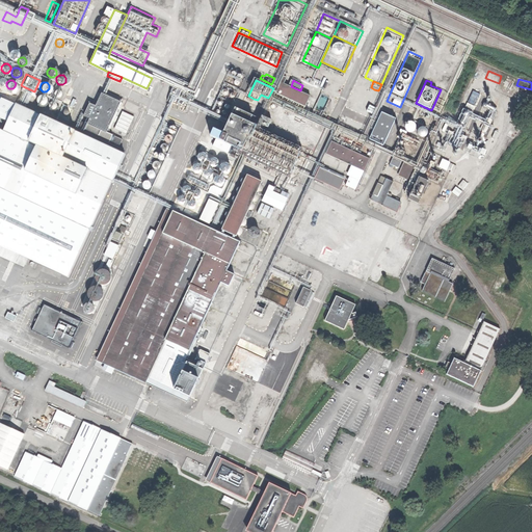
[(276,98),(303,111),(311,96),(300,90),(291,86),(284,83),(276,98)]
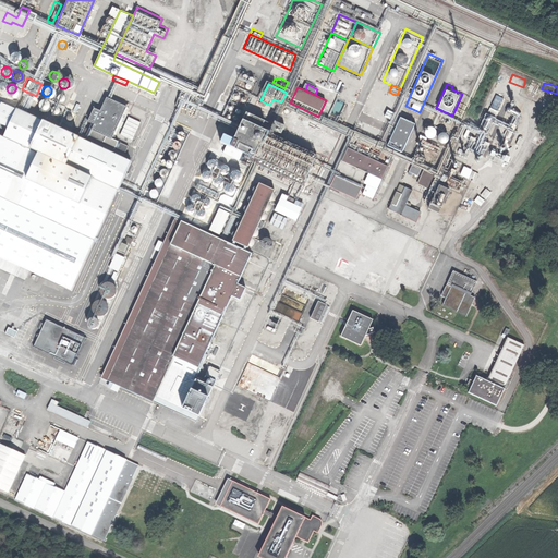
[(235,91),(230,100),(241,106),(245,95),(235,91)]
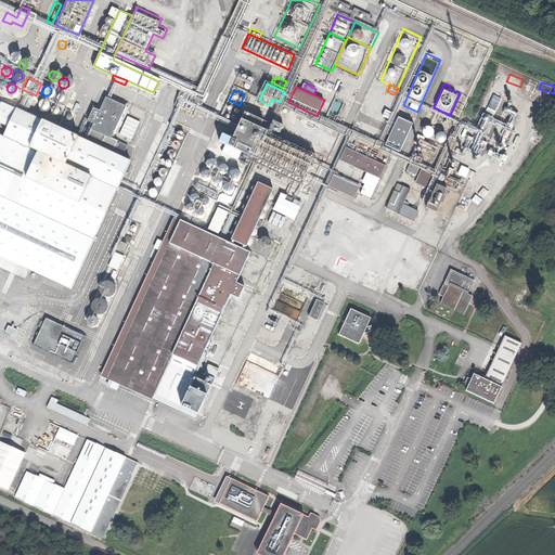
[(178,106),(193,113),(198,101),(184,93),(178,106)]
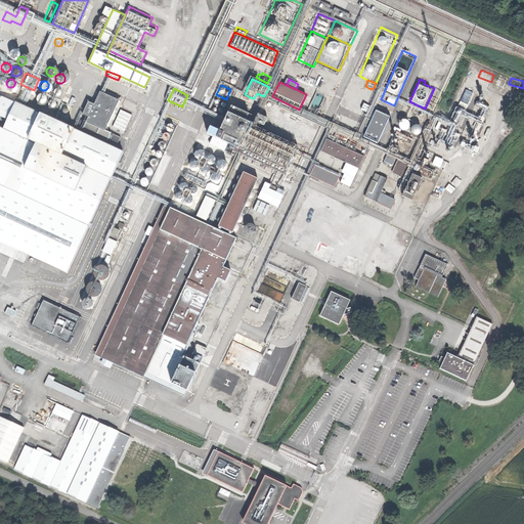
[(376,91),(373,89),(368,88),(365,95),(363,99),(370,101),(376,91)]
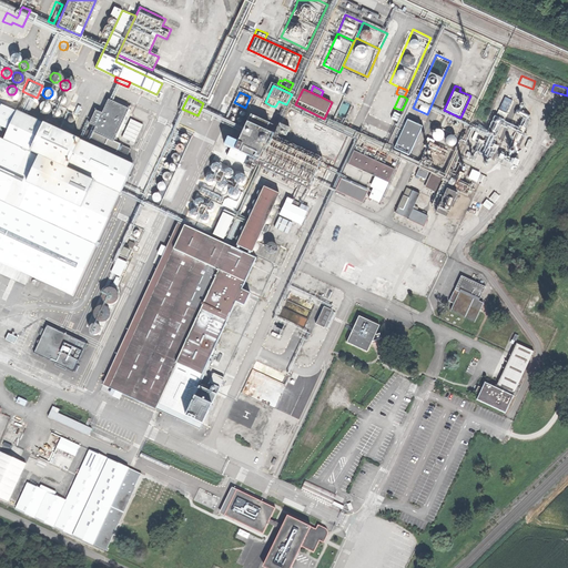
[(392,112),(394,108),(396,103),(379,97),(375,108),(376,109),(368,125),(373,128),(372,131),(378,134),(388,111),(392,112)]
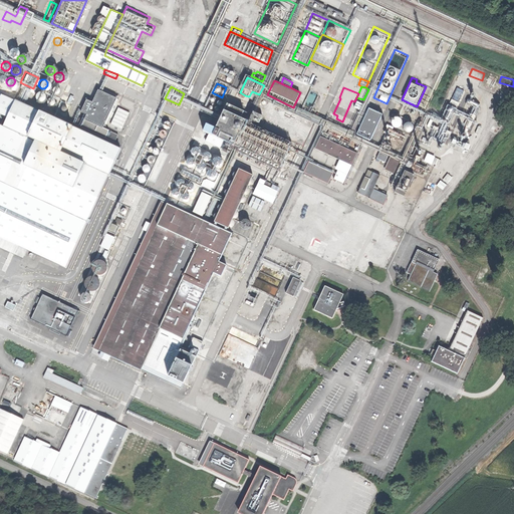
[(86,118),(84,123),(107,134),(109,130),(105,127),(118,97),(100,89),(94,102),(89,113),(86,118)]
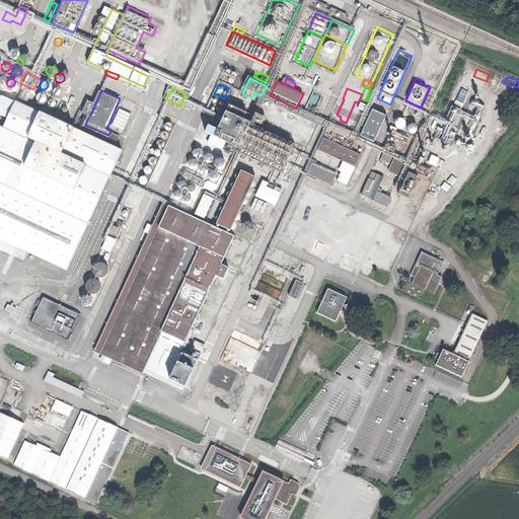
[(309,106),(316,109),(323,93),(316,90),(309,106)]
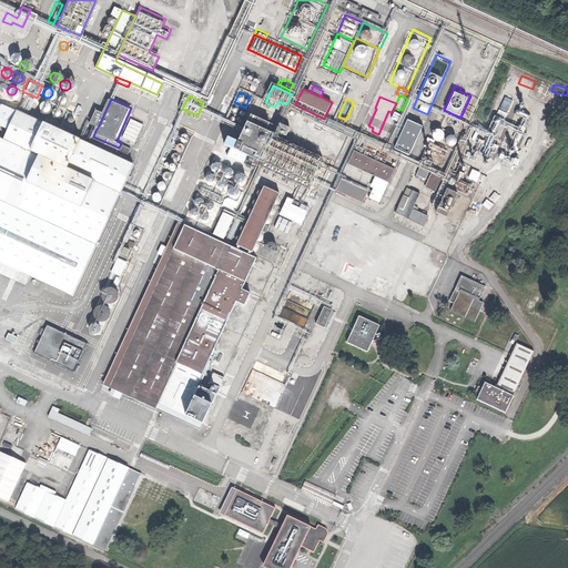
[(43,110),(47,108),(47,103),(44,101),(40,101),(38,103),(38,107),(40,110),(43,110)]
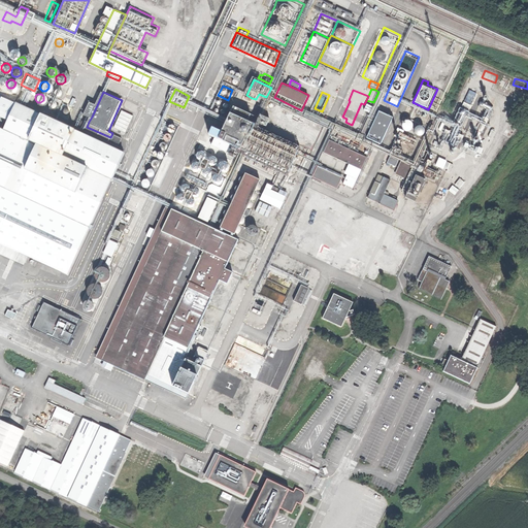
[(52,98),(47,98),(45,100),(45,104),(48,106),(52,106),(54,104),(54,100),(52,98)]
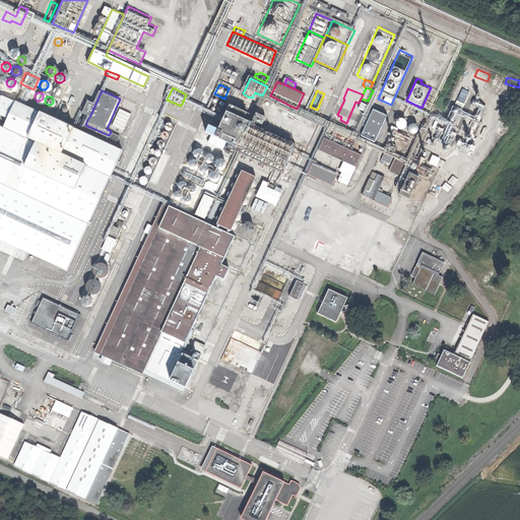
[(220,101),(212,98),(210,103),(214,105),(217,107),(220,101)]
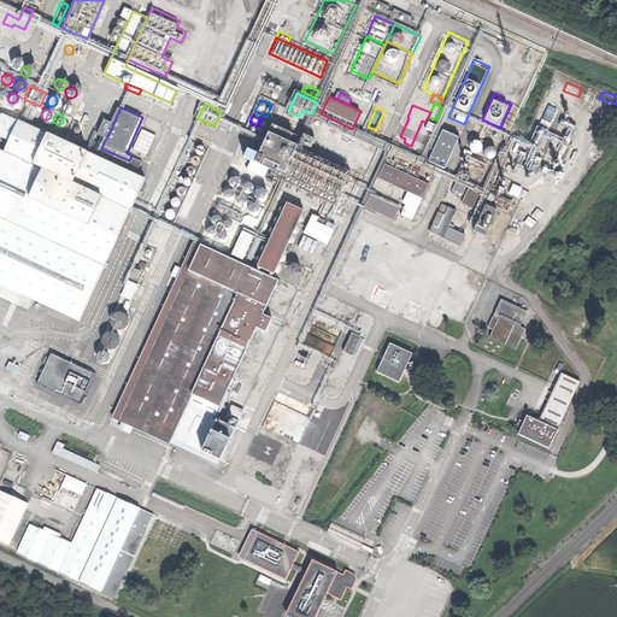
[(6,134),(13,137),(21,123),(13,119),(6,134)]
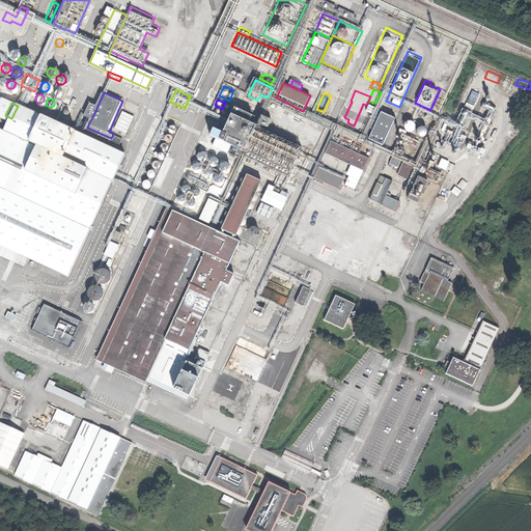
[(86,114),(92,117),(98,106),(91,103),(86,114)]
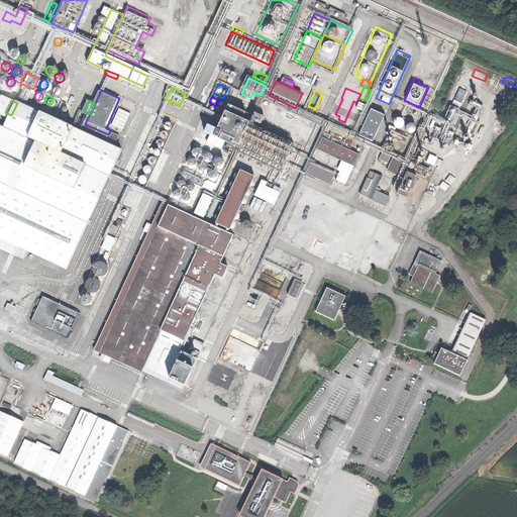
[(11,115),(6,127),(110,175),(117,159),(122,148),(18,101),(17,103),(11,115)]
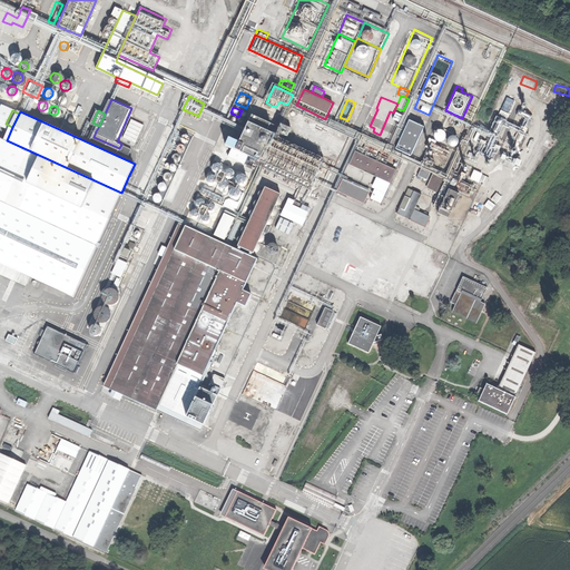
[(255,116),(252,124),(271,133),(274,125),(255,116)]
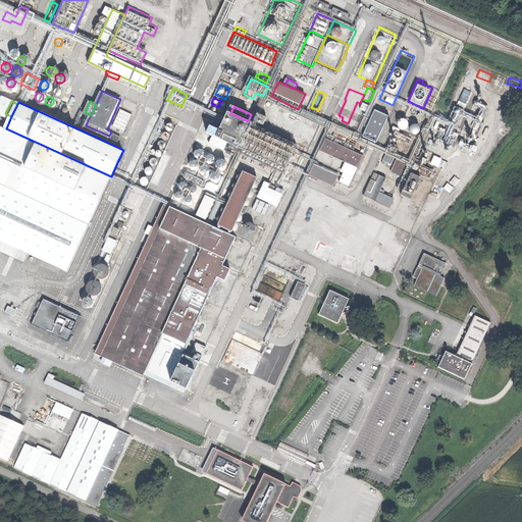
[(123,132),(132,114),(119,109),(111,125),(123,132)]
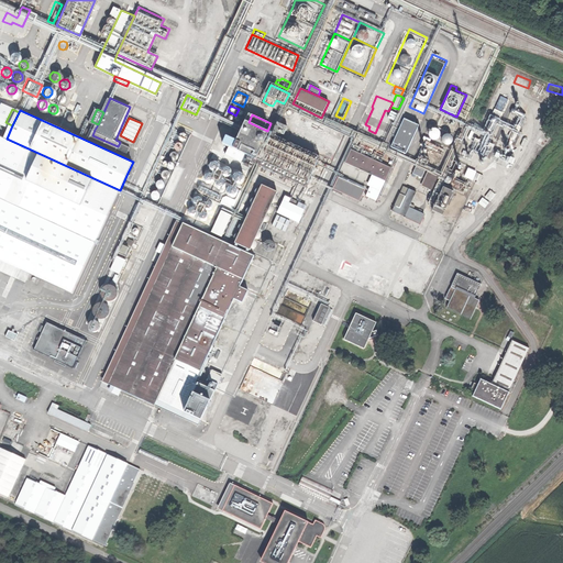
[(235,148),(244,153),(258,159),(268,139),(269,134),(271,133),(267,131),(249,122),(239,143),(235,148)]
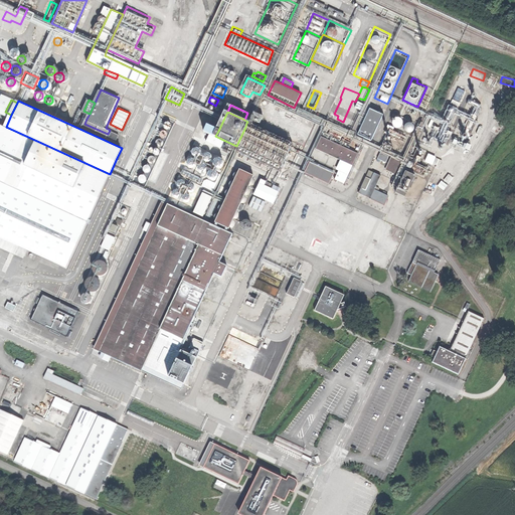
[(274,112),(268,124),(298,138),(303,126),(274,112)]
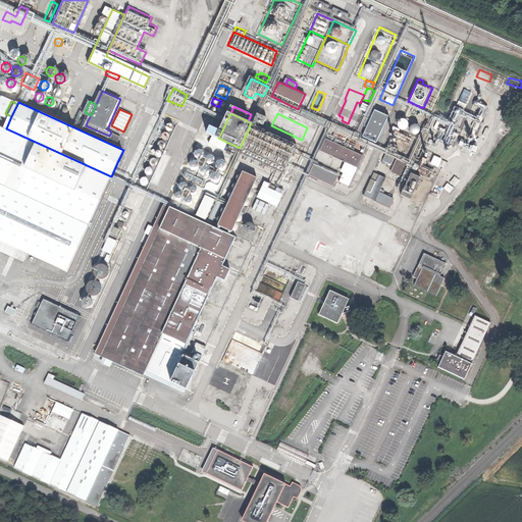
[(407,128),(410,125),(411,121),(408,117),(404,116),(400,119),(399,124),(402,127),(407,128)]
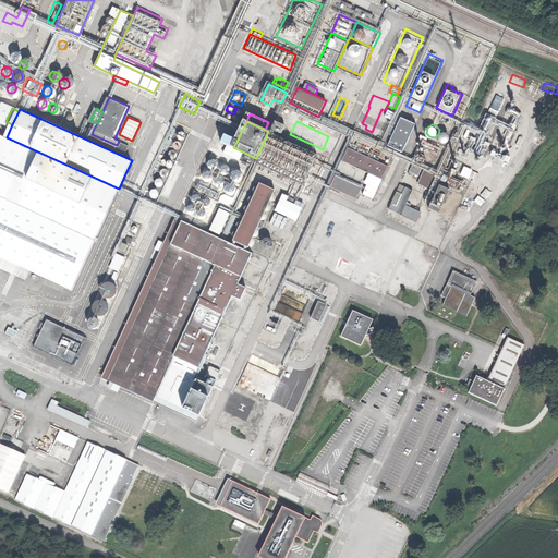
[(148,186),(162,193),(191,132),(177,125),(148,186)]
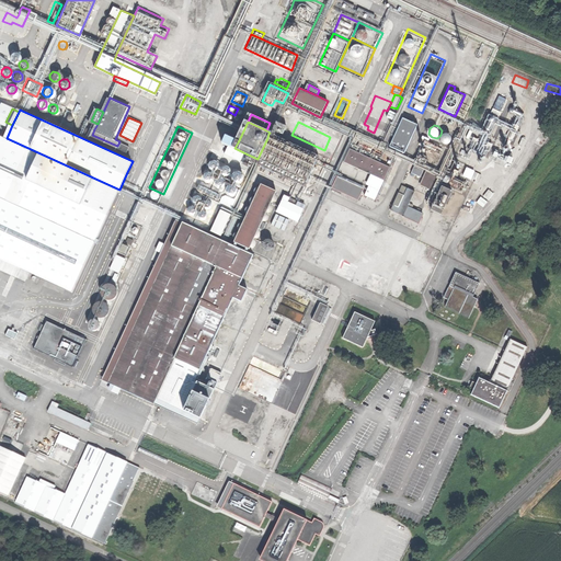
[(278,134),(286,137),(289,129),(283,126),(278,134)]
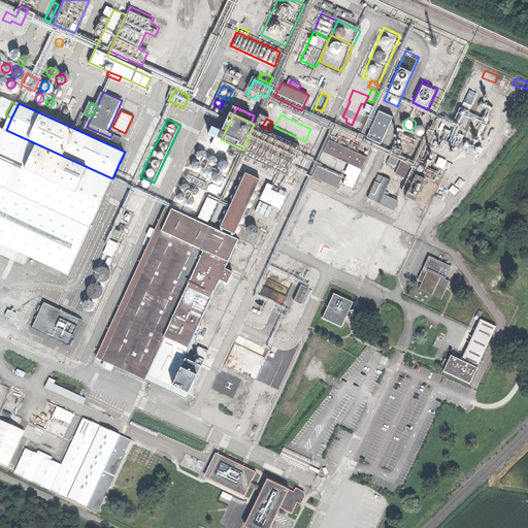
[(360,122),(357,123),(355,127),(357,130),(360,132),(364,131),(365,127),(364,124),(360,122)]
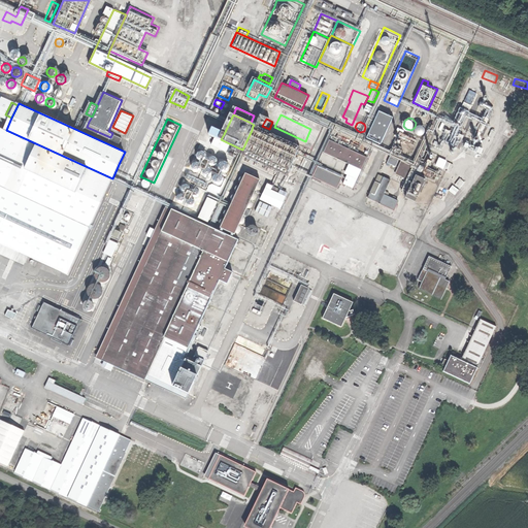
[(253,126),(252,130),(298,152),(300,149),(253,126)]
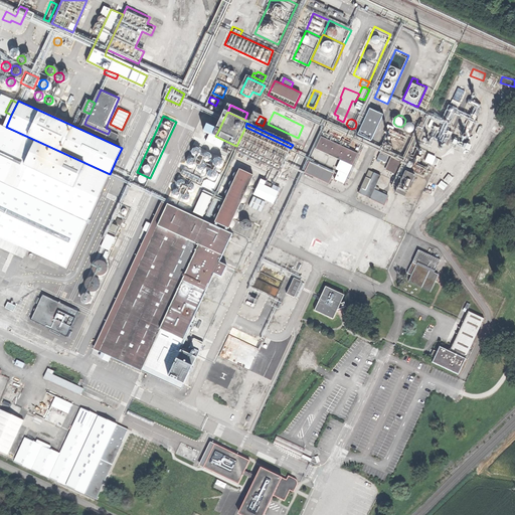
[(0,124),(0,180),(89,220),(110,174),(6,127),(0,124)]
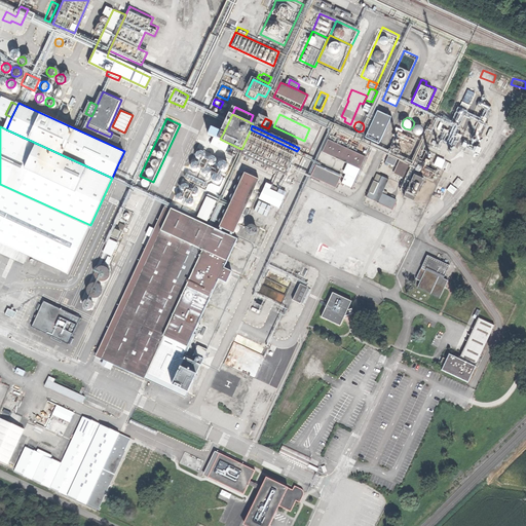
[(211,135),(220,139),(223,134),(213,128),(211,135)]
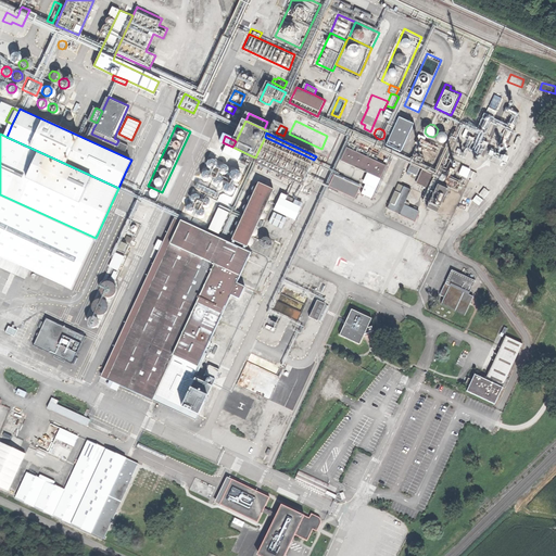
[(255,158),(305,180),(314,160),(265,137),(255,158)]
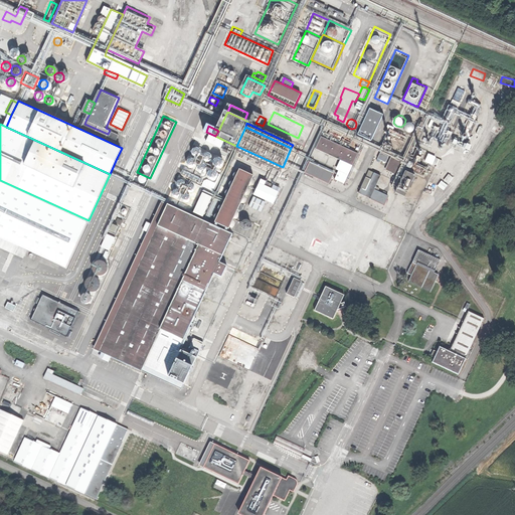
[(398,140),(405,144),(409,136),(390,127),(386,135),(390,137),(398,140)]
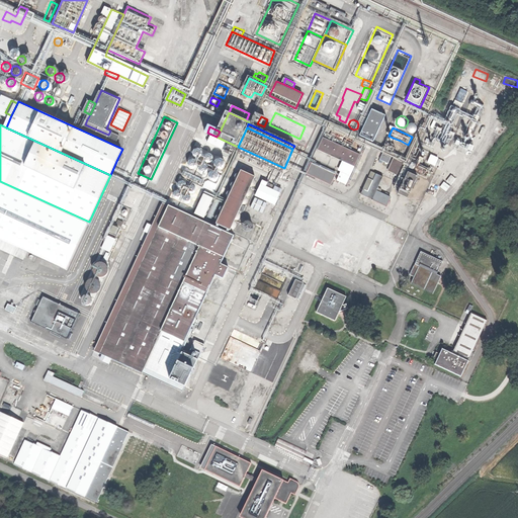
[(328,130),(325,138),(355,152),(358,144),(328,130)]
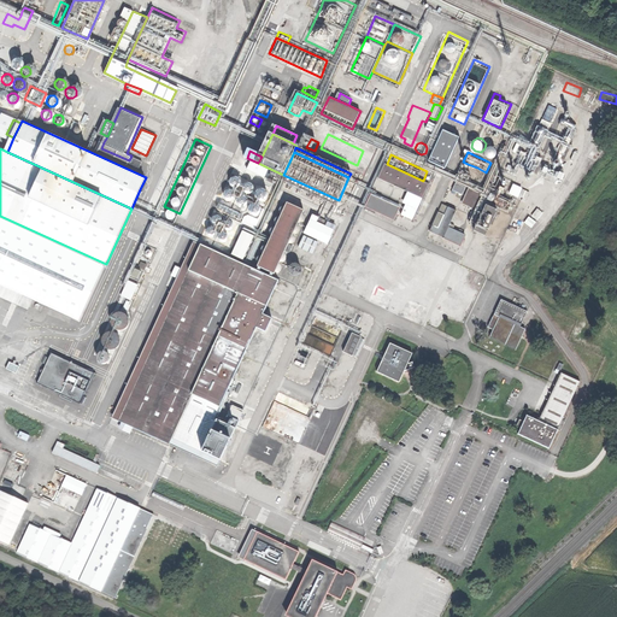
[(438,159),(434,165),(445,170),(447,164),(438,159)]
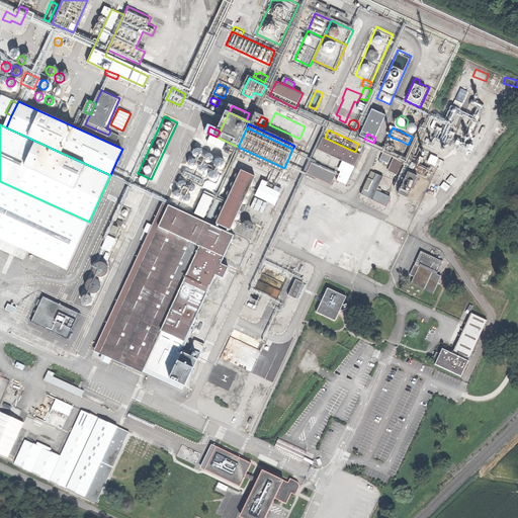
[(320,149),(342,160),(356,166),(361,155),(355,152),(325,138),(320,149)]
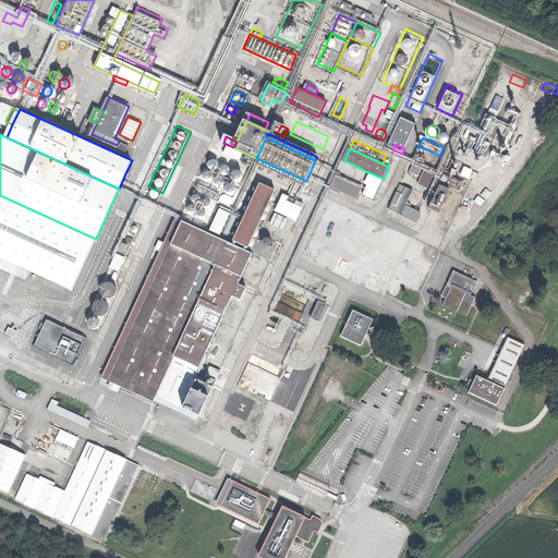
[(425,165),(432,152),(423,148),(417,160),(425,165)]
